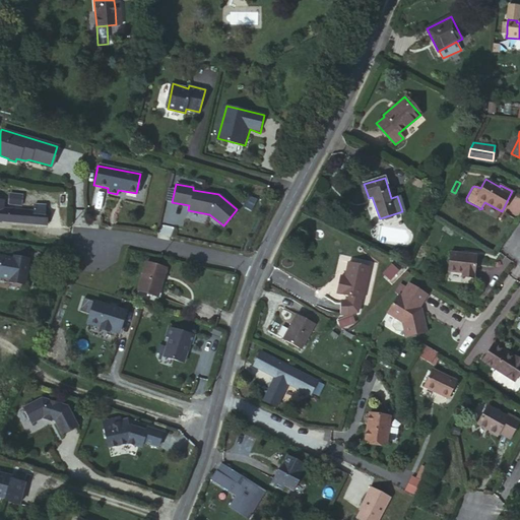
[(8,203),(20,205),(22,195),(10,193),(8,203)]
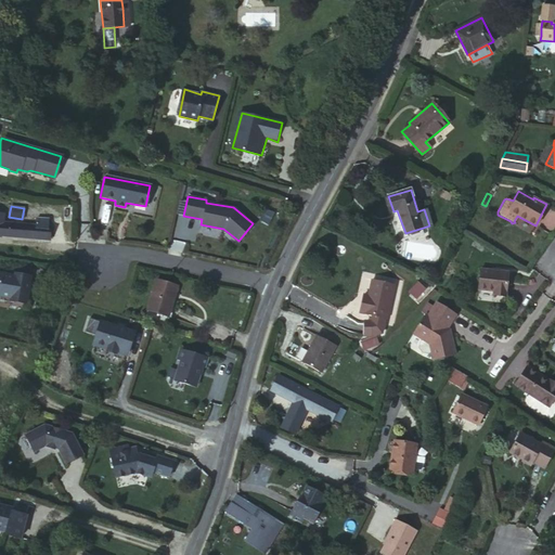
[(2,215),(0,214),(0,235),(47,241),(49,220),(36,219),(36,226),(2,222),(2,215)]
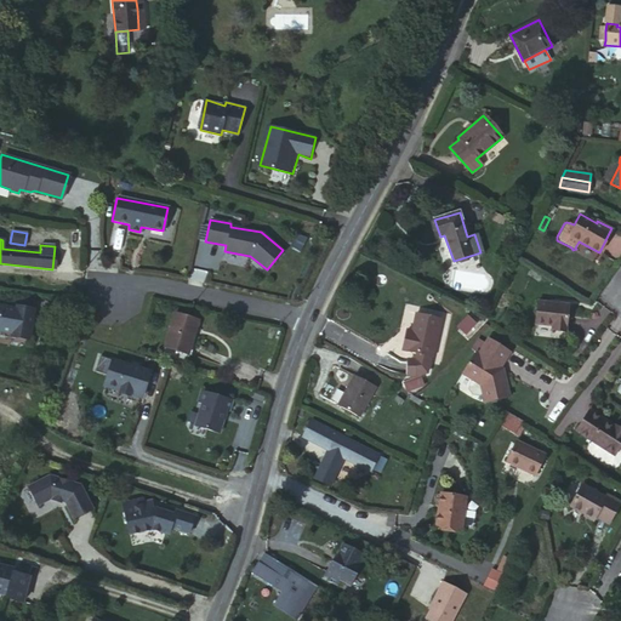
[(569,302),(539,295),(533,319),(551,323),(550,328),(563,330),(569,302)]
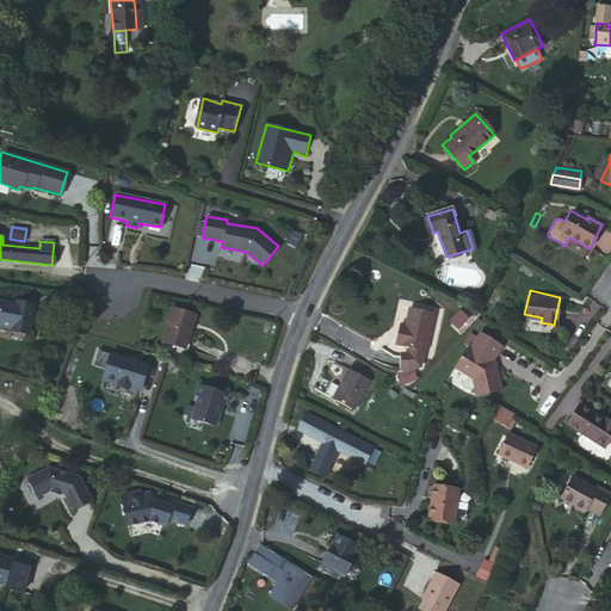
[(10,331),(25,334),(31,304),(14,301),(14,304),(0,301),(0,325),(10,327),(10,331)]
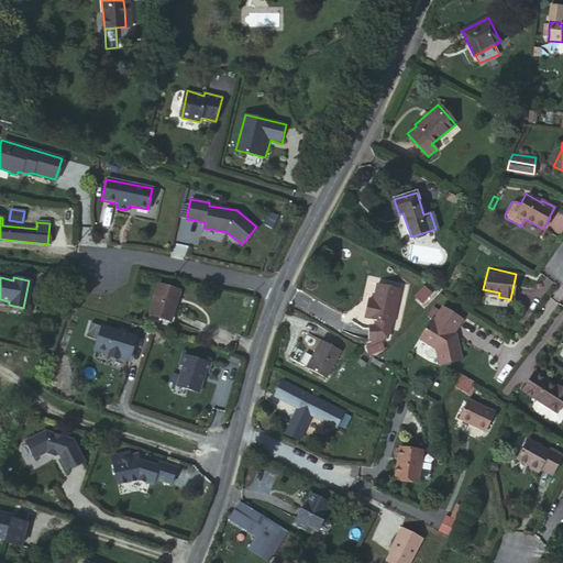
[(399,289),(377,284),(373,300),(368,299),(365,317),(378,320),(377,327),(370,328),(370,340),(377,341),(387,338),(390,323),(393,323),(399,289)]
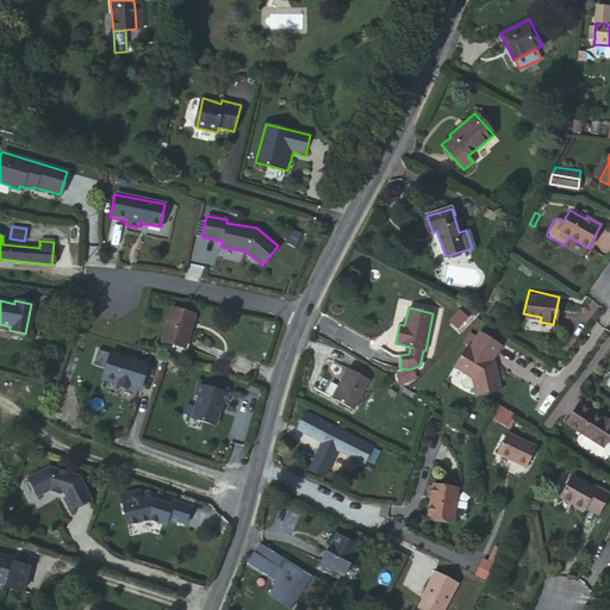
[(194,315),(173,309),(162,341),(185,348),(194,315)]
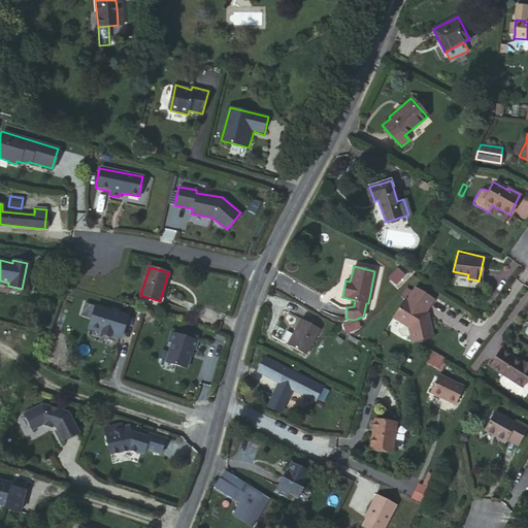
[(403,275),(397,269),(388,278),(395,285),(403,275)]
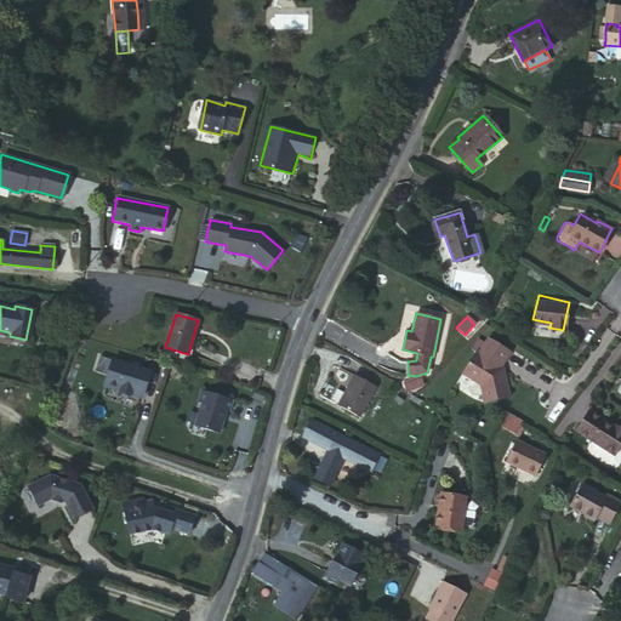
[(512,352),(490,339),(480,353),(477,352),(463,374),(474,381),(471,383),(467,389),(472,392),(478,394),(482,392),(484,402),(510,394),(506,376),(500,372),(512,352)]
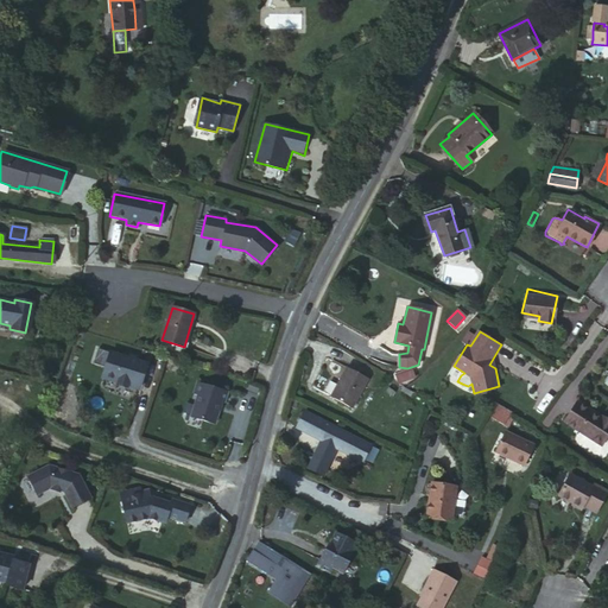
[(144,365),(95,348),(90,361),(103,366),(101,373),(116,378),(115,382),(124,385),(125,382),(137,386),(144,365)]
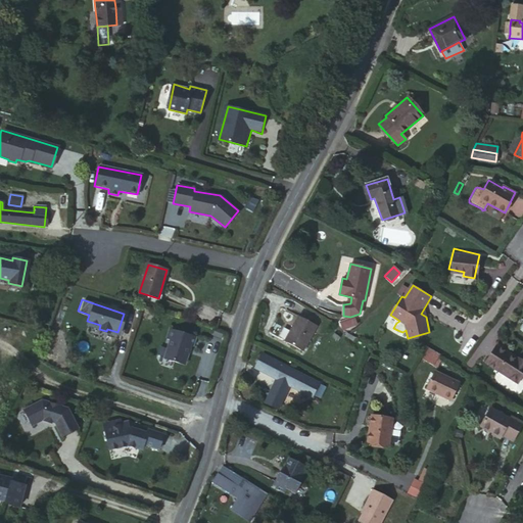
[(316,327),(297,317),(284,341),(302,351),(316,327)]
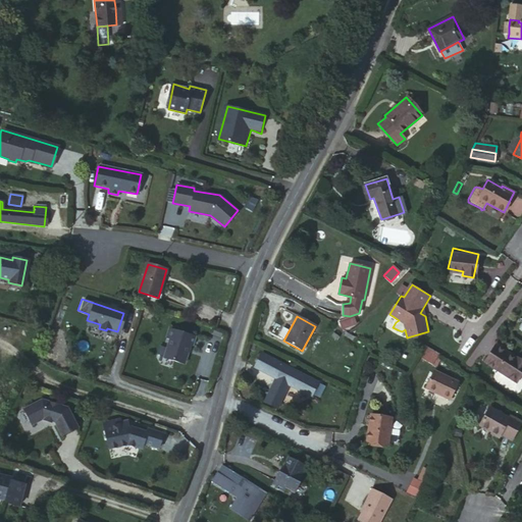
[(352,318),(342,324),(345,330),(355,323),(352,318)]
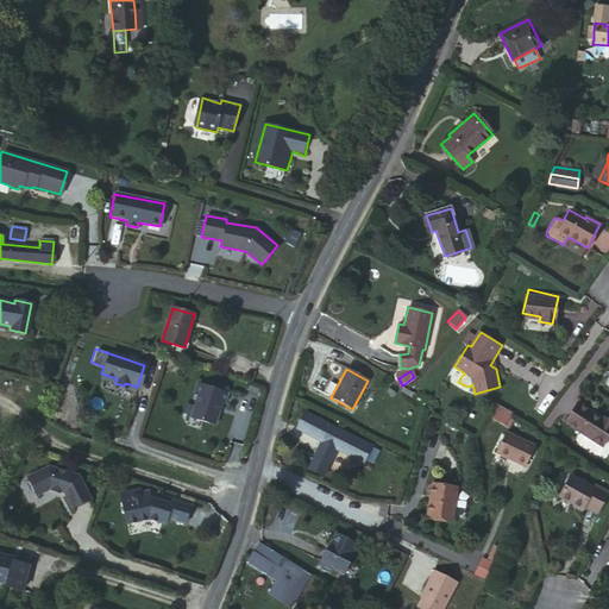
[(99,378),(115,383),(117,378),(101,374),(99,378)]
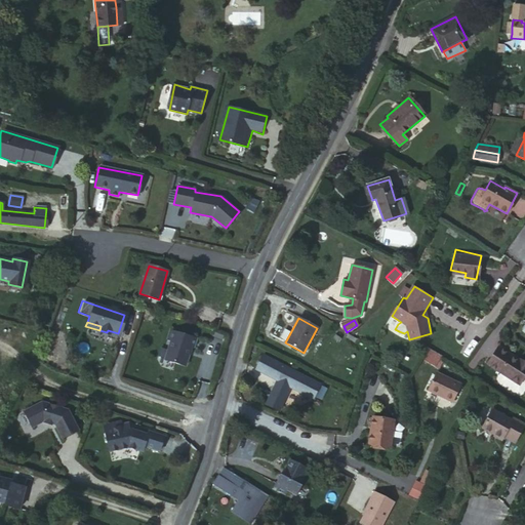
[(190,347),(192,337),(166,330),(164,338),(167,339),(161,359),(182,365),(188,346),(190,347)]
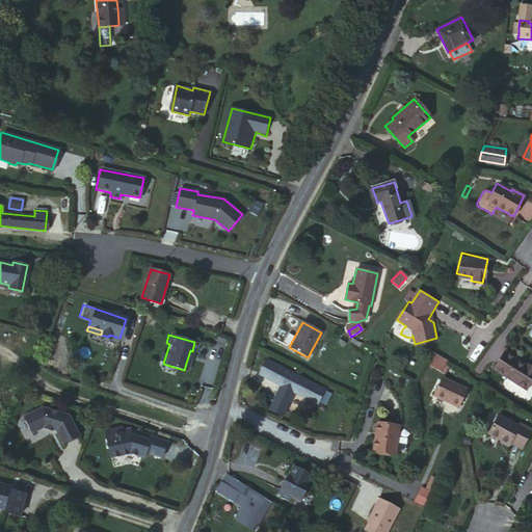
[(505,350),(494,368),(527,389),(531,379),(531,366),(528,364),(528,365),(505,350)]
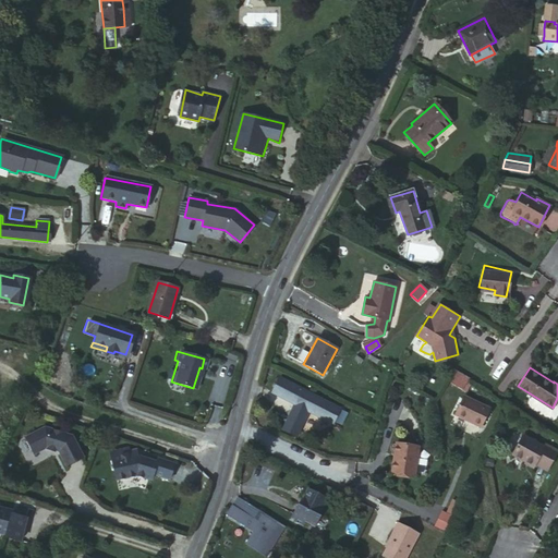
[(469,379),(458,373),(451,384),(462,389),(469,379)]
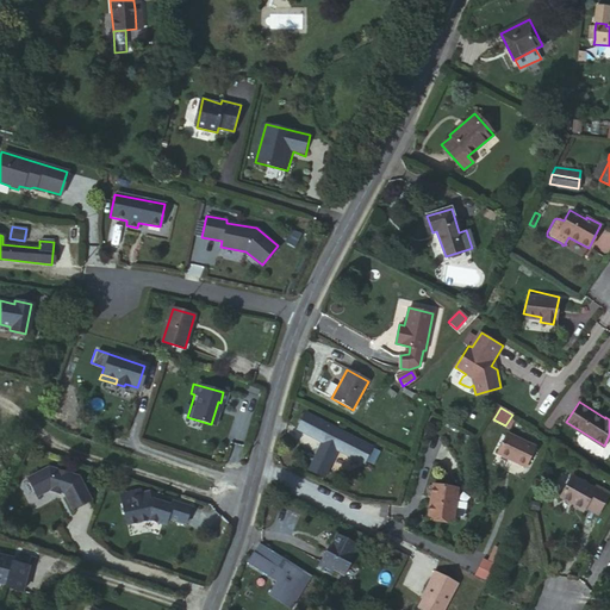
[(321,436),(324,439),(325,437),(340,443),(337,448),(365,462),(373,444),(304,412),(296,428),(318,440),(321,436)]
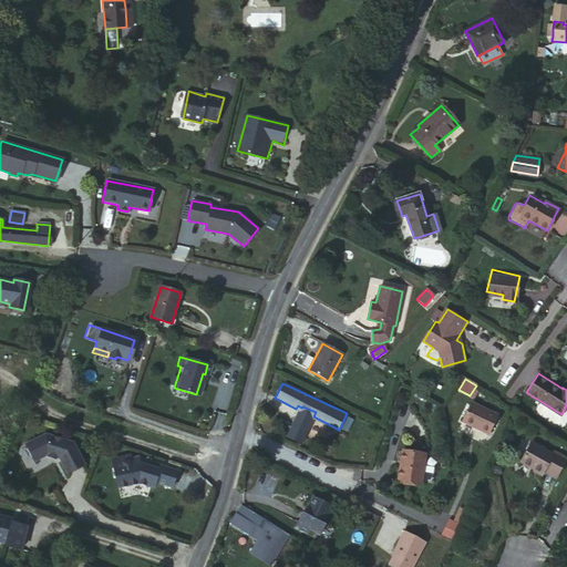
[(0,400),(0,411),(3,414),(11,398),(4,393),(0,400)]
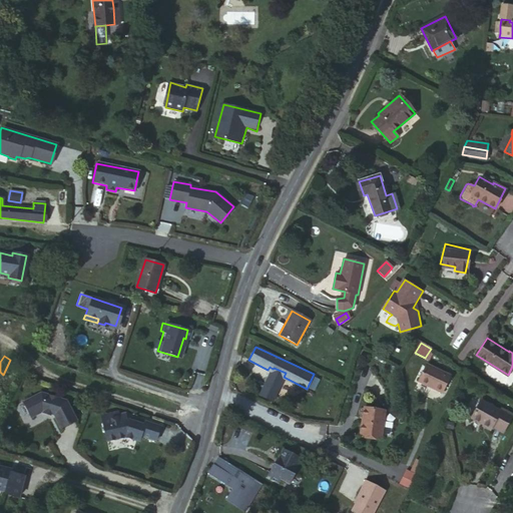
[(10,360),(3,375),(9,378),(17,363),(10,360)]
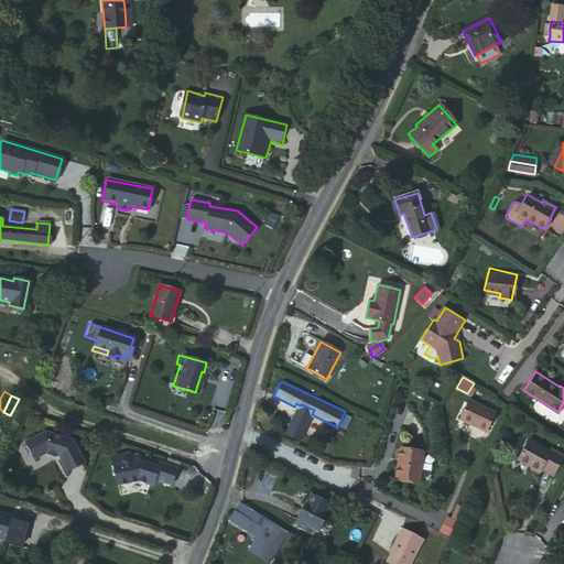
[(497,411),(469,400),(462,419),(489,430),(497,411)]
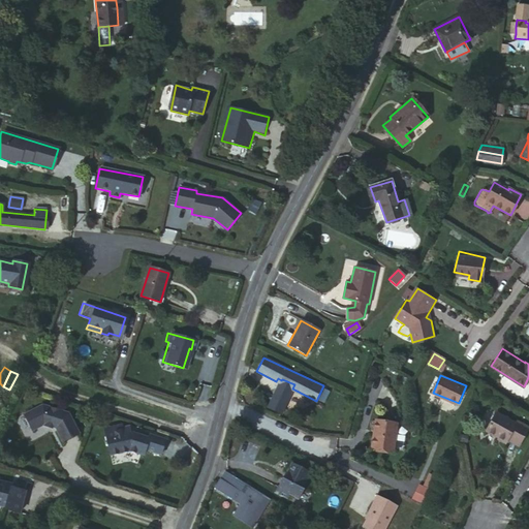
[(282,379),(281,380),(271,401),(283,407),(292,389),(294,384),(282,379)]
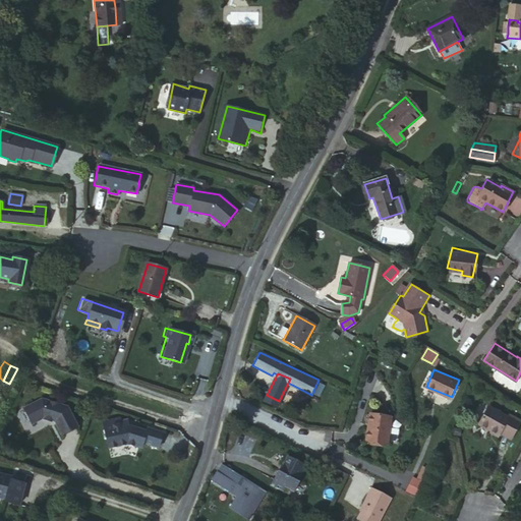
[(66,407),(40,399),(21,407),(30,423),(42,417),(54,421),(61,435),(76,427),(66,407)]
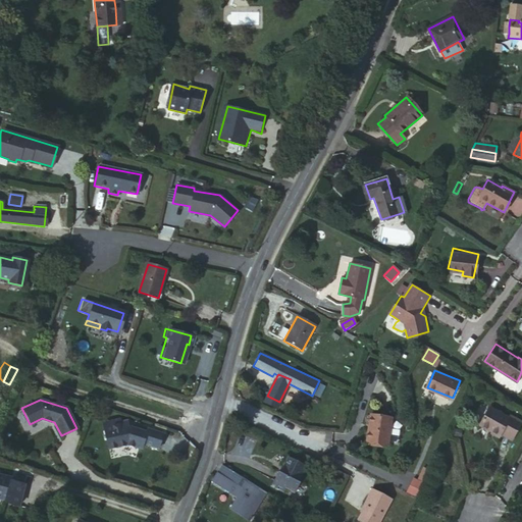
[(502,433),(511,418),(490,407),(480,425),(500,436),(502,433)]
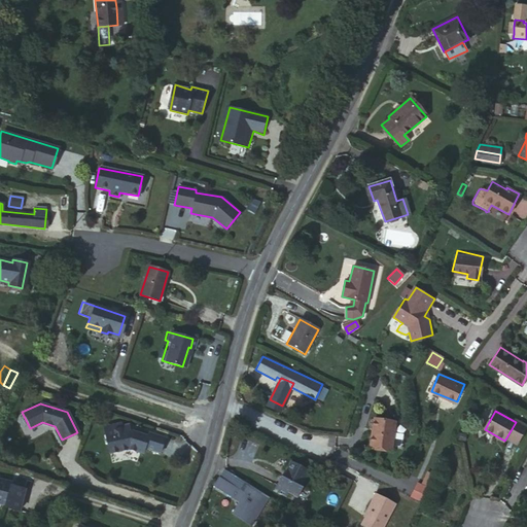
[(394,424),(373,419),(367,447),(390,451),(394,424)]
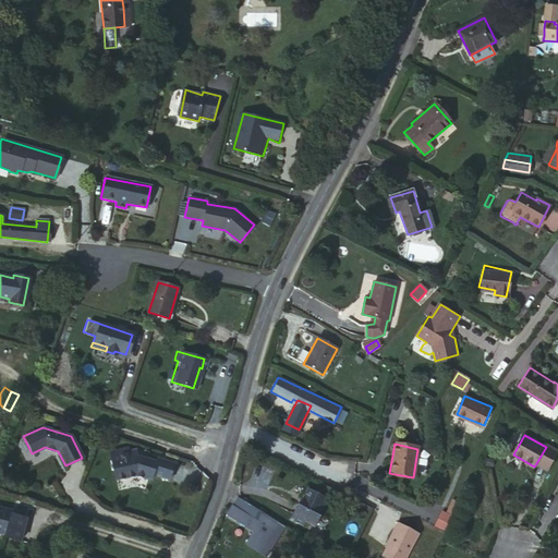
[(557,450),(547,445),(546,447),(536,463),(548,471),(557,453),(557,450)]
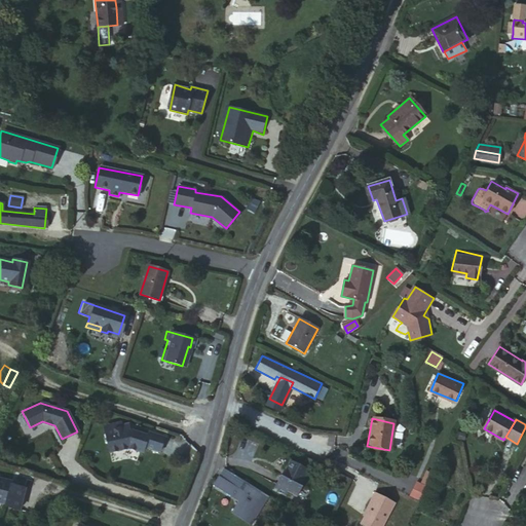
[(104,429),(108,453),(127,449),(141,453),(143,448),(157,452),(162,438),(147,433),(146,436),(128,430),(127,424),(104,429)]
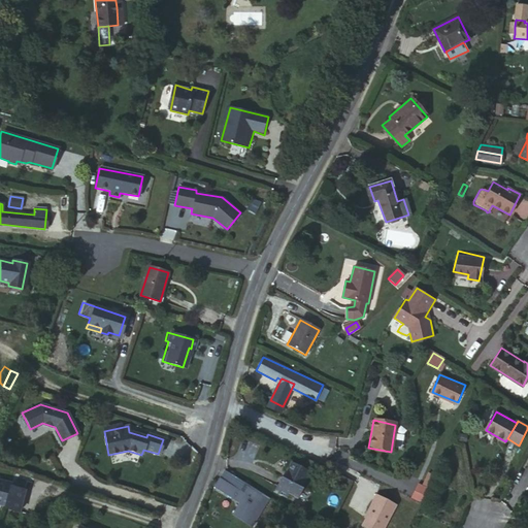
[(234,458),(252,464),(258,449),(241,441),(234,458)]
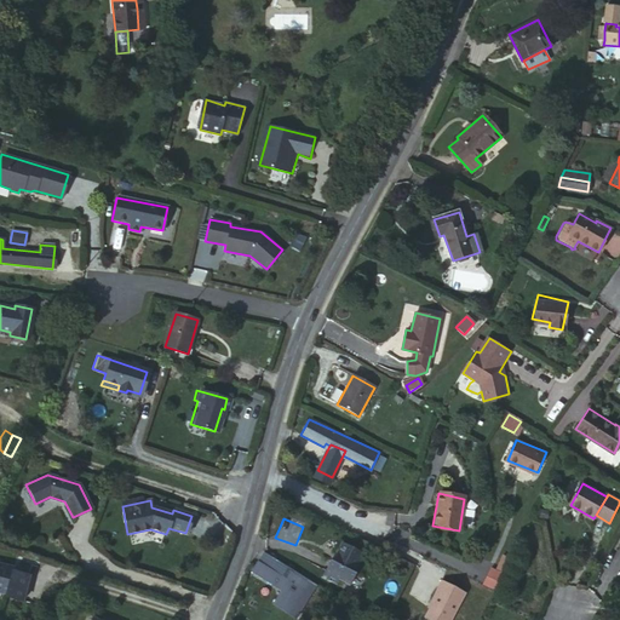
[(362,556),(342,545),(336,556),(338,557),(334,564),(332,563),(326,573),(328,575),(327,580),(337,586),(339,581),(349,586),(355,577),(352,575),(362,556)]
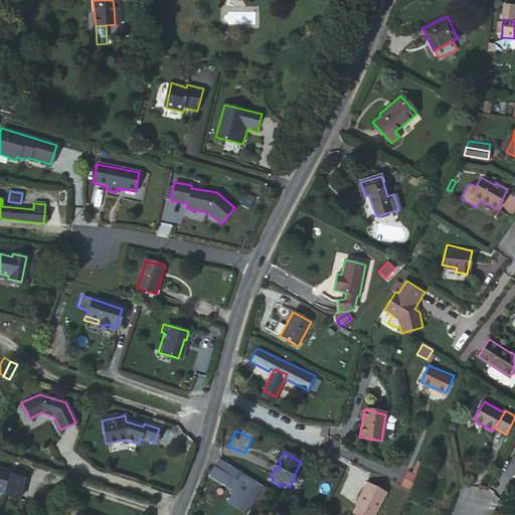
[(226,502),(245,514),(263,487),(218,459),(209,475),(234,490),(226,502)]
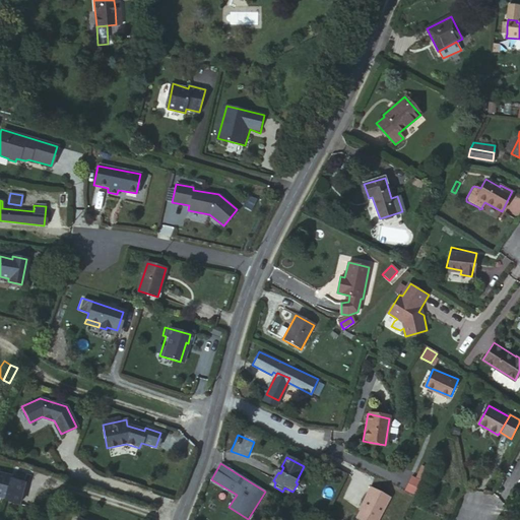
[(18,504),(24,483),(10,479),(11,476),(0,473),(0,496),(4,498),(4,500),(18,504)]
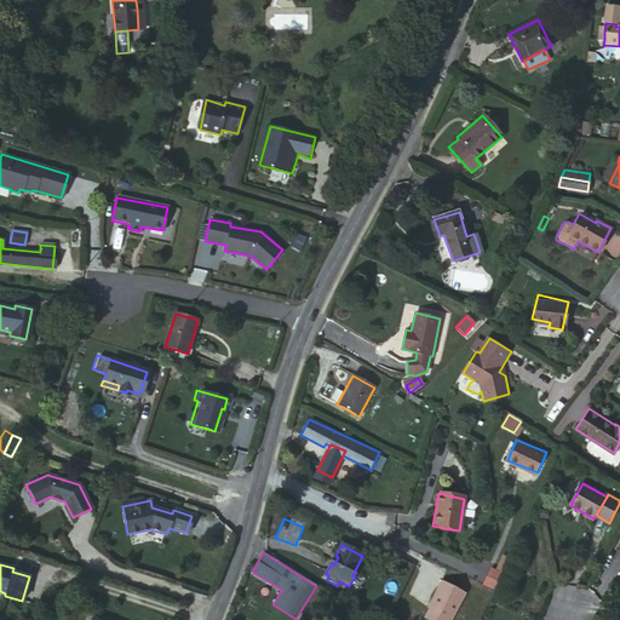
[(503,581),(488,574),(484,583),(499,589),(503,581)]
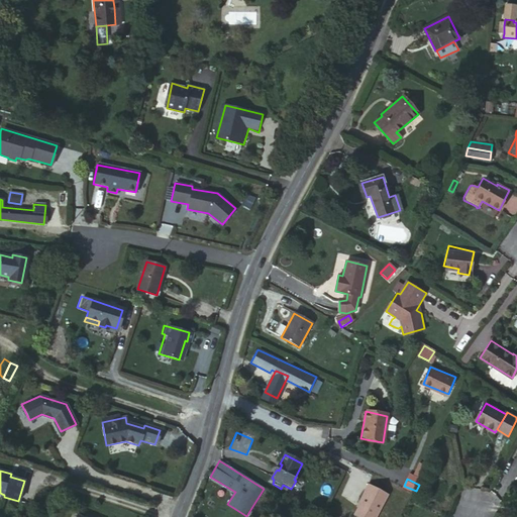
[(376,516),(387,497),(367,486),(363,494),(365,495),(354,516),(376,516)]
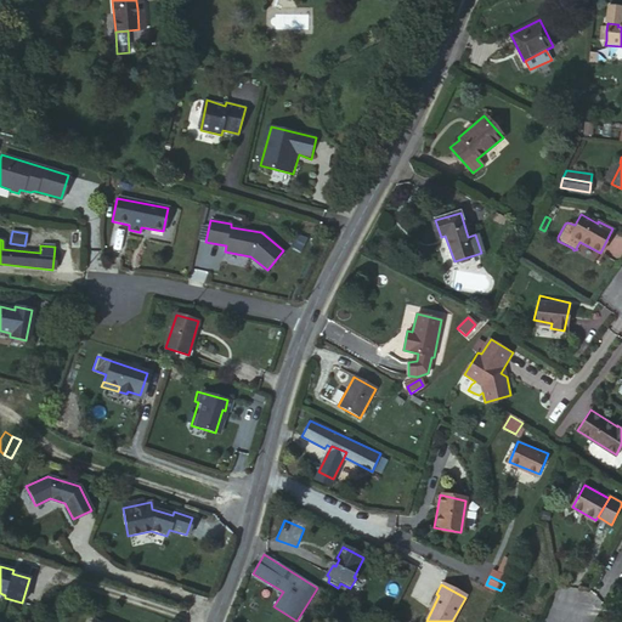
[(501,591),(486,584),(482,592),(496,599),(501,591)]
